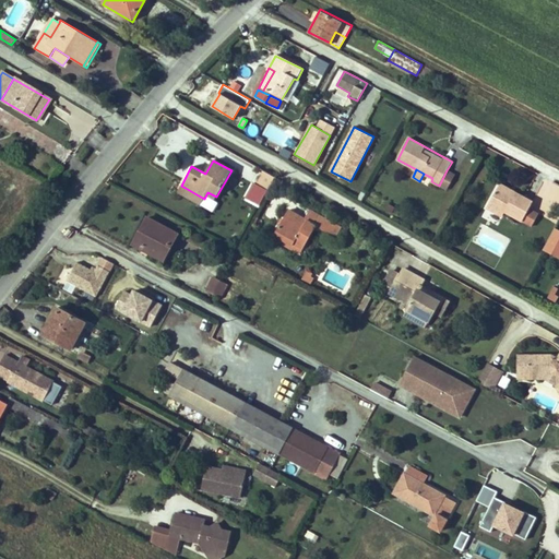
[(257,182),(269,189),(275,177),(263,170),(257,182)]
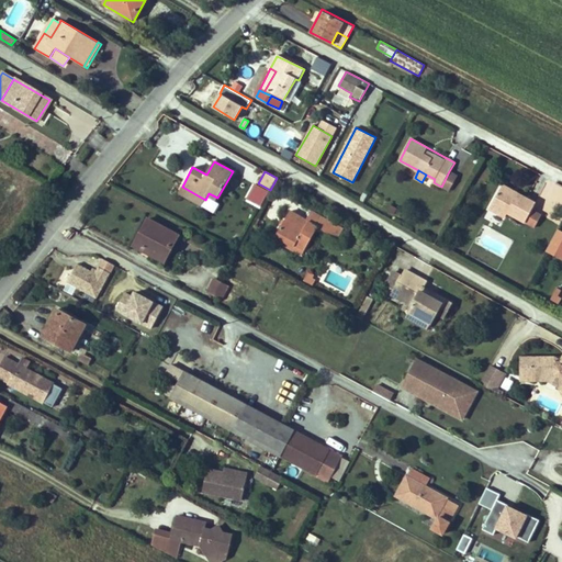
[(449,171),(441,187),(449,191),(458,177),(449,171)]
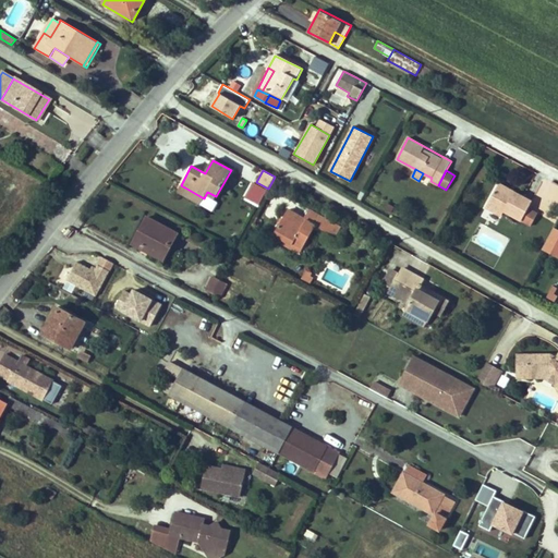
[(498,183),(496,189),(511,196),(513,192),(498,183)]
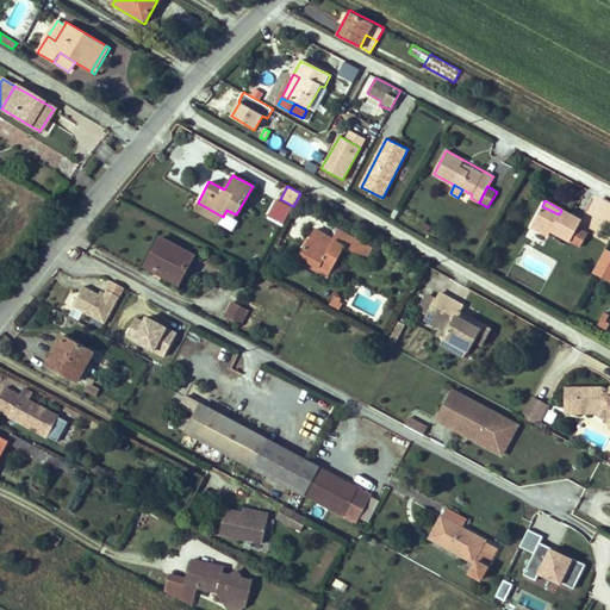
[(223,217),(198,203),(193,210),(218,224),(223,217)]
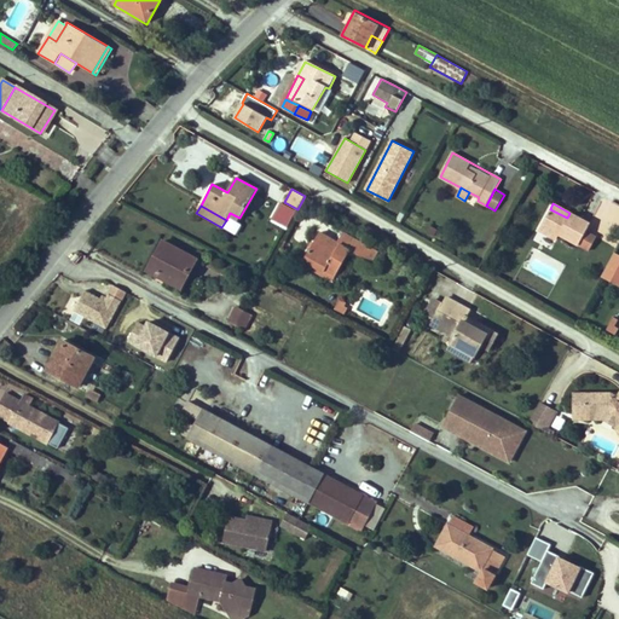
[(550,209),(539,230),(556,239),(559,235),(589,250),(596,237),(585,231),(590,224),(570,213),(567,218),(550,209)]
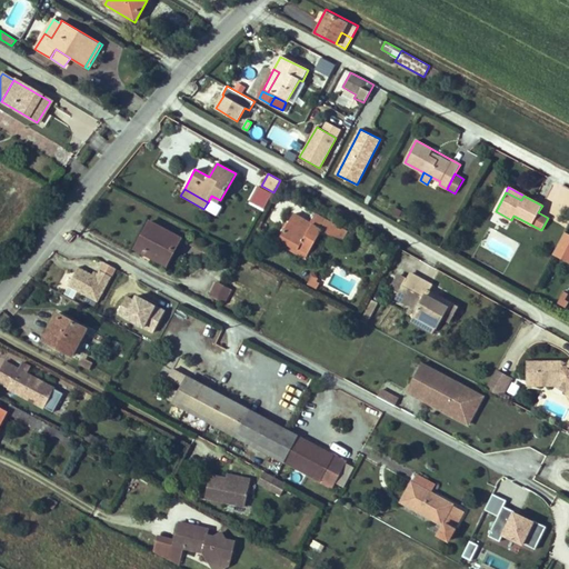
[(402,211),(396,207),(392,213),(399,217),(402,211)]
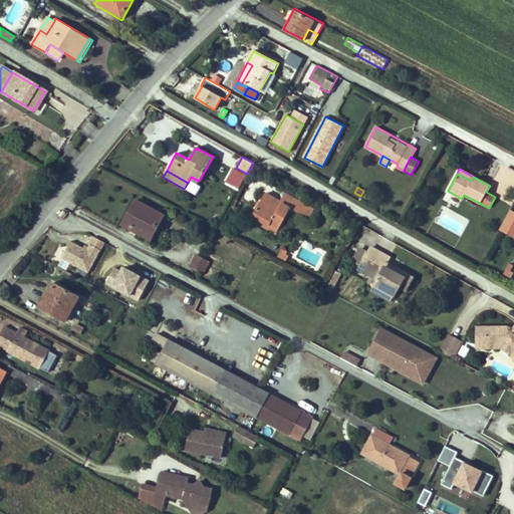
[(269,223),(278,228),(289,207),(308,218),(313,209),(288,195),(283,203),(265,193),(252,216),(268,225),(269,223)]
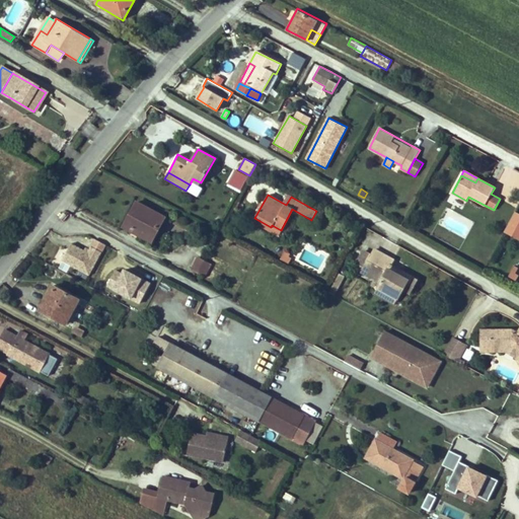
[(137,202),(124,226),(133,231),(136,226),(155,236),(165,217),(137,202)]
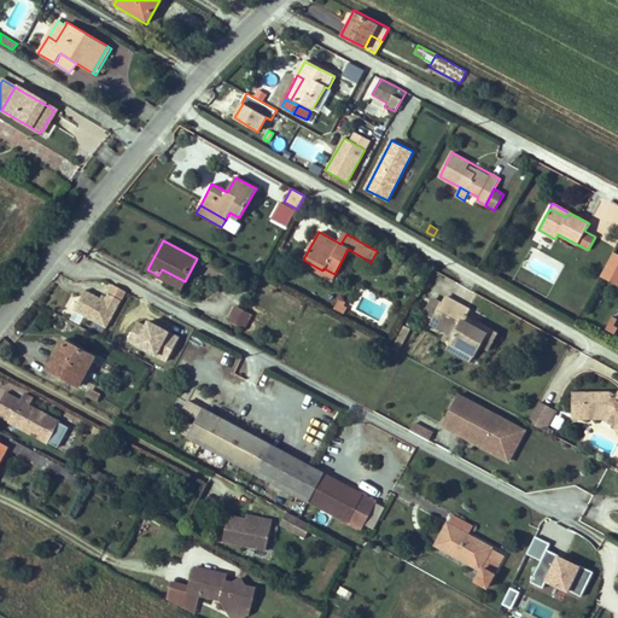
[(617,285),(617,254),(613,251),(600,277),(617,285)]
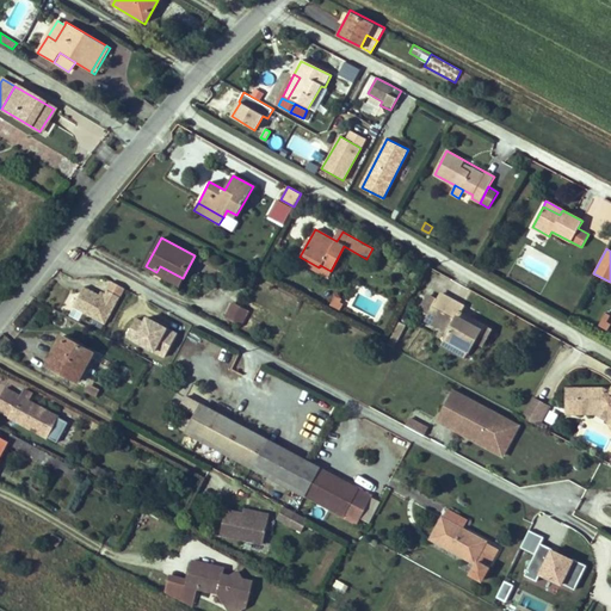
[(319,267),(300,257),(298,260),(327,277),(331,271),(320,265),(319,267)]
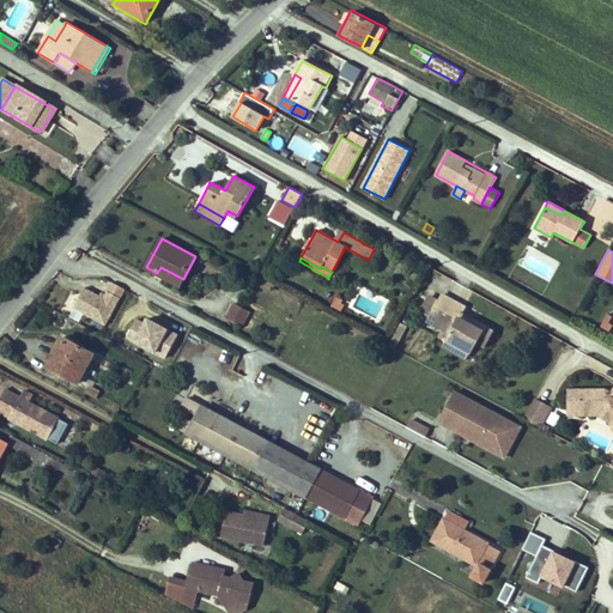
[(161,267),(157,273),(180,285),(183,279),(161,267)]
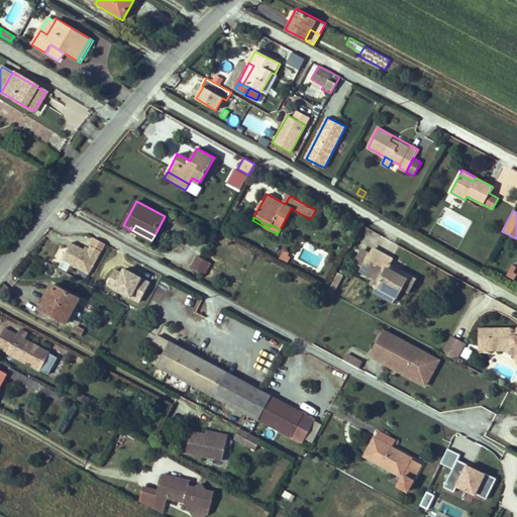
[(62,260),(89,275),(101,250),(91,245),(88,251),(71,242),(62,260)]
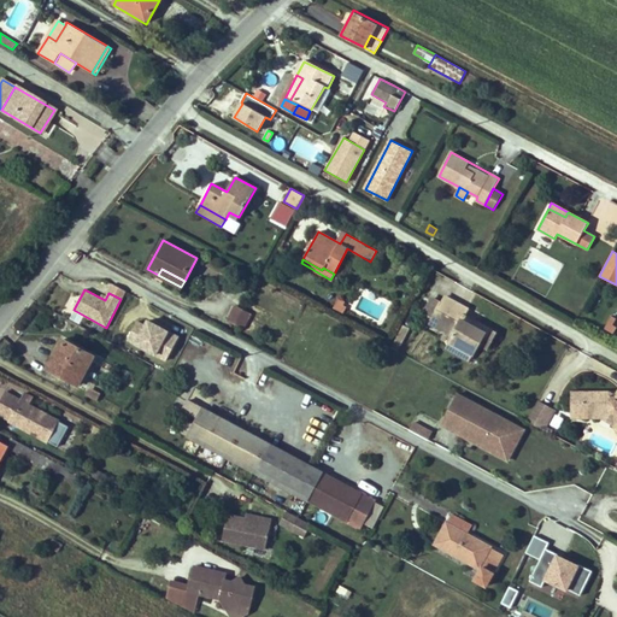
[(445,298),(432,324),(453,335),(447,347),(470,358),(477,344),(486,348),(494,331),(464,316),(466,309),(445,298)]
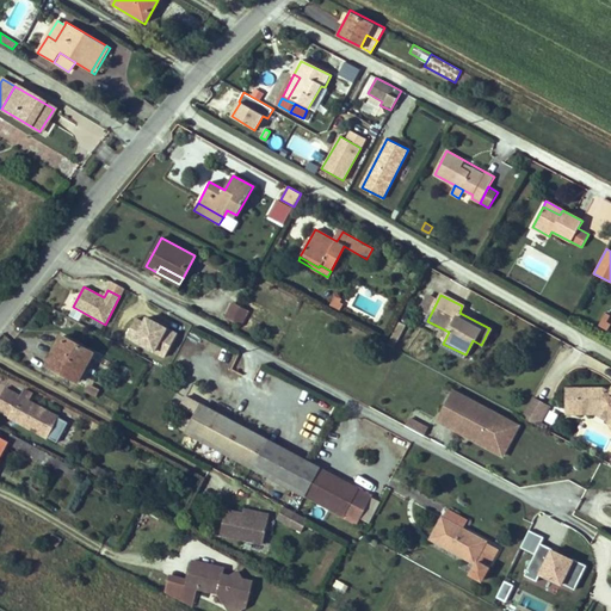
[(344,304),(340,302),(343,298),(335,296),(331,306),(340,310),(344,304)]
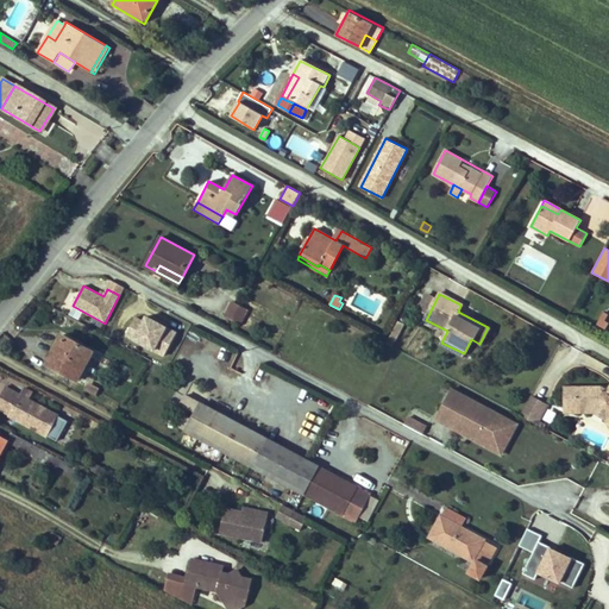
[(232,303),(226,315),(240,322),(246,311),(232,303)]
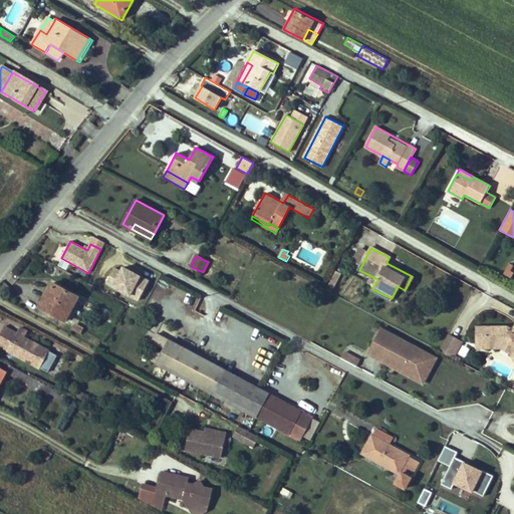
[(136,293),(147,274),(137,269),(134,274),(127,271),(131,265),(120,260),(117,266),(111,262),(103,276),(110,280),(113,274),(122,279),(119,284),(136,293)]
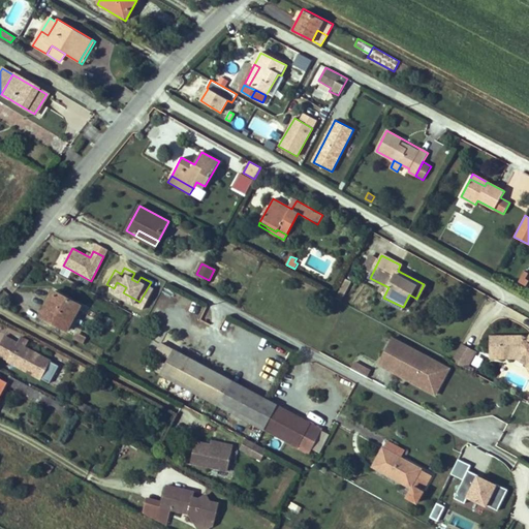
[(518,281),(526,286),(528,281),(525,279),(528,273),(524,271),(518,281)]
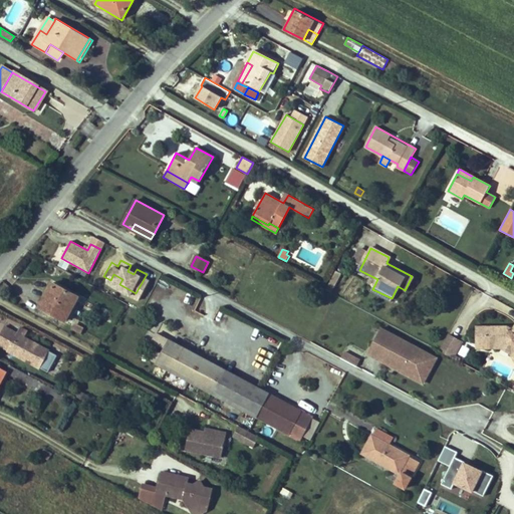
[(137,269),(131,265),(127,271),(134,274),(137,269)]
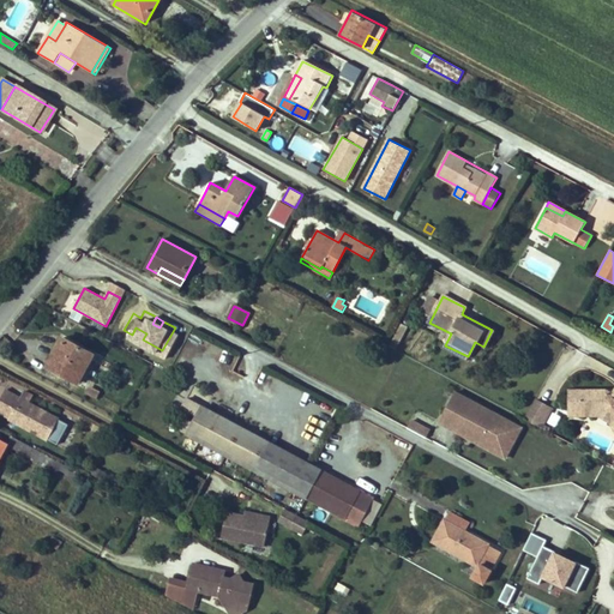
[(132,335),(143,339),(146,333),(136,327),(132,335)]
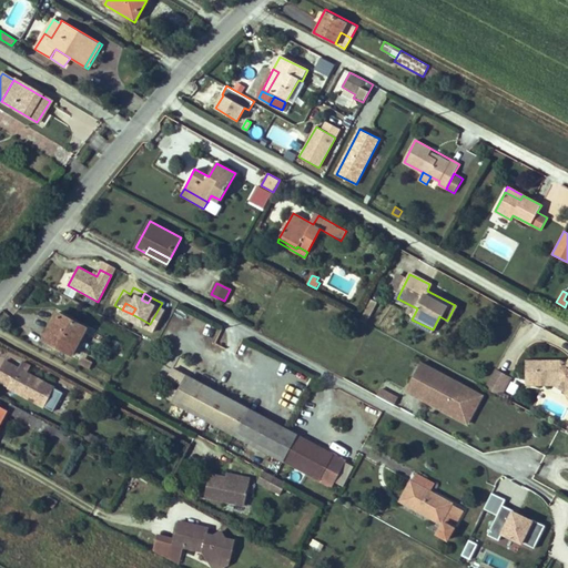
[(58,312),(43,340),(72,354),(87,327),(58,312)]
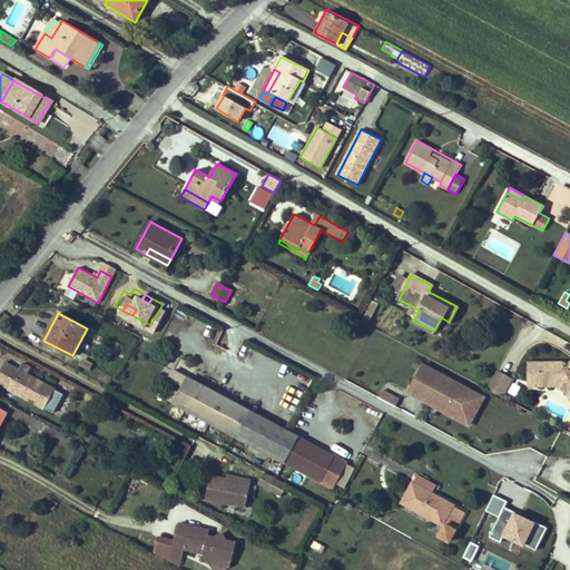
[(246,345),(238,356),(255,367),(263,356),(246,345)]
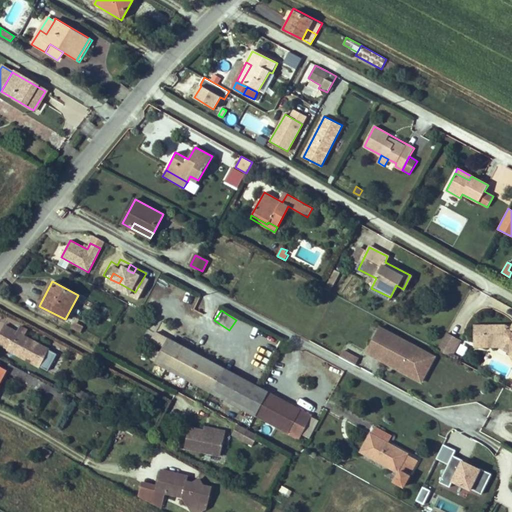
[(157,327),(156,329),(174,338),(179,330),(161,321),(157,327)]
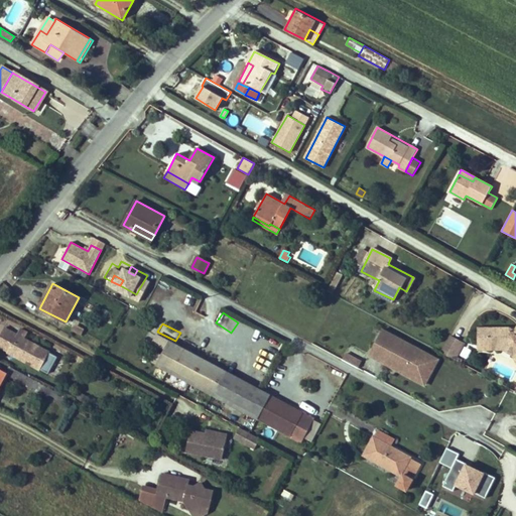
[(70,335),(78,340),(84,331),(75,326),(70,335)]
